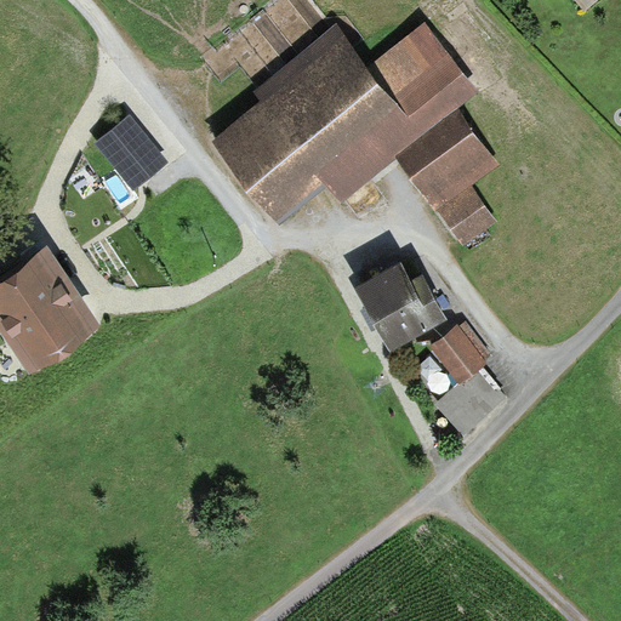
[(268,97),(215,137),(275,217),(324,180),(337,197),(394,153),(465,245),(495,222),(463,181),(497,155),(459,106),(478,91),(428,24),(372,67),(339,22),(257,84),(268,97)]
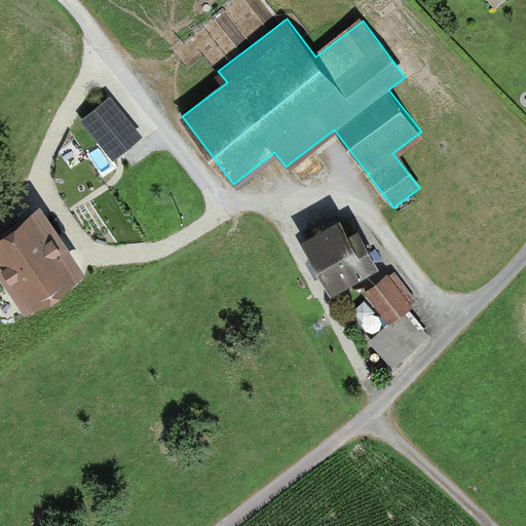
[(112,95),(81,118),(114,160),(144,137),(112,95)]
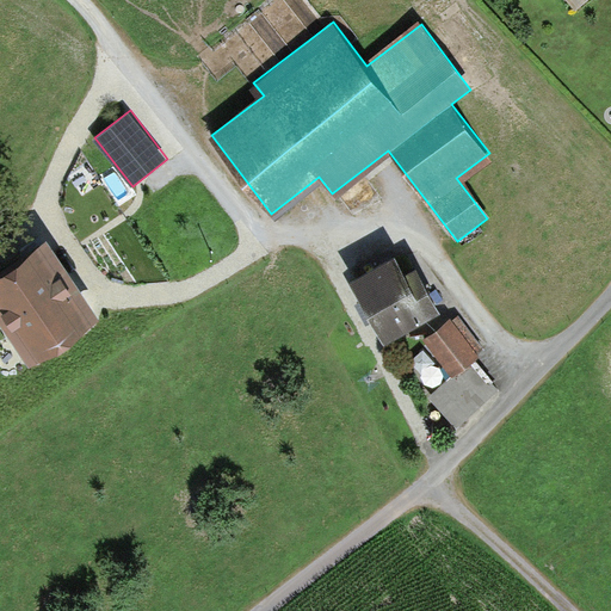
[(17,252),(0,263),(0,312),(34,360),(103,313),(47,232),(17,252)]
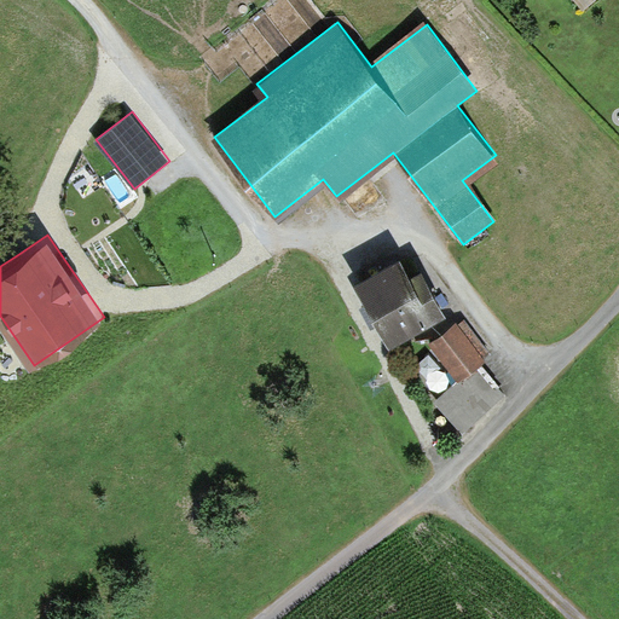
[(404,258),(360,278),(379,316),(387,336),(445,310),(426,267),(411,273),(404,258)]
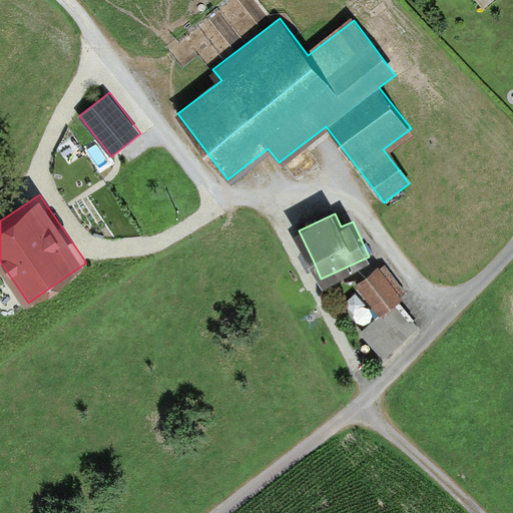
[(375,268),(355,284),(381,317),(362,332),(379,354),(410,330),(390,305),(399,298),(375,268)]
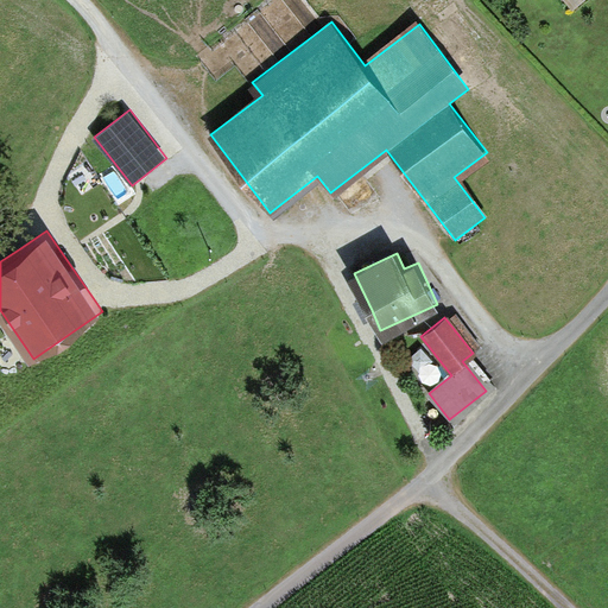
All buildings are outlined.
